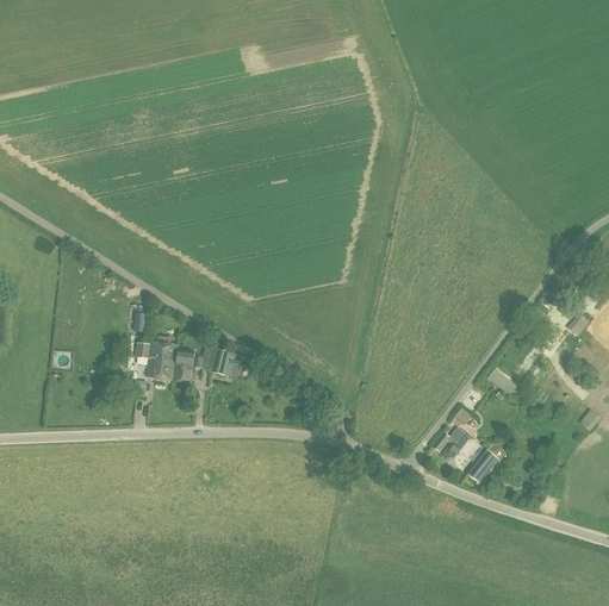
[(558,283),(542,300),(561,316),(576,299),(558,283)]
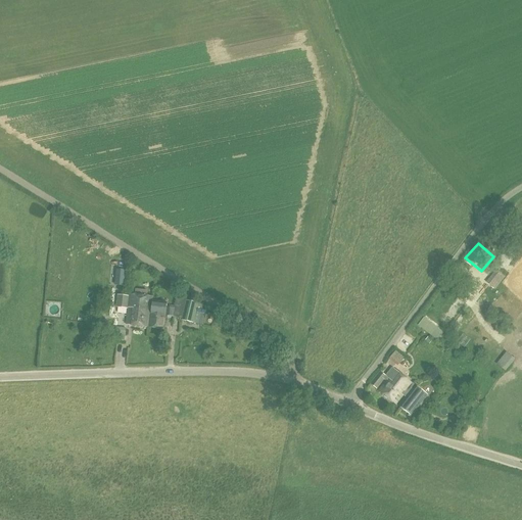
[(486,289),(497,275),(489,269),(478,283),(486,289)]
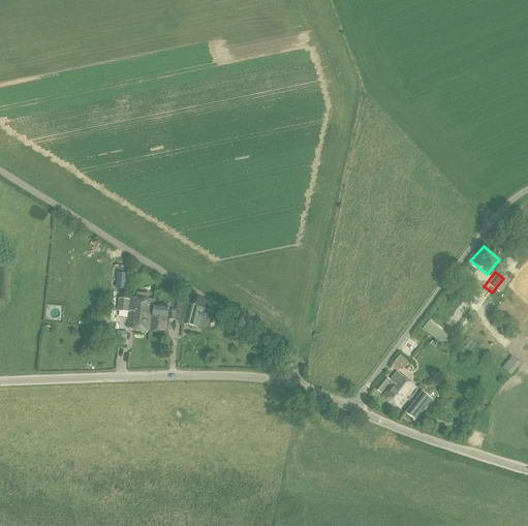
[(151,317),(150,329),(165,331),(167,313),(168,304),(153,302),(154,298),(130,295),(129,305),(137,306),(137,307),(146,308),(145,316),(151,317)]
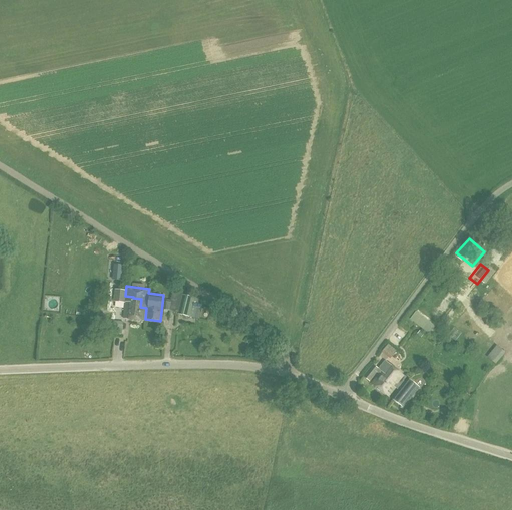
[(167,308),(176,310),(176,311),(193,316),(198,296),(182,292),(182,289),(173,286),(167,308)]
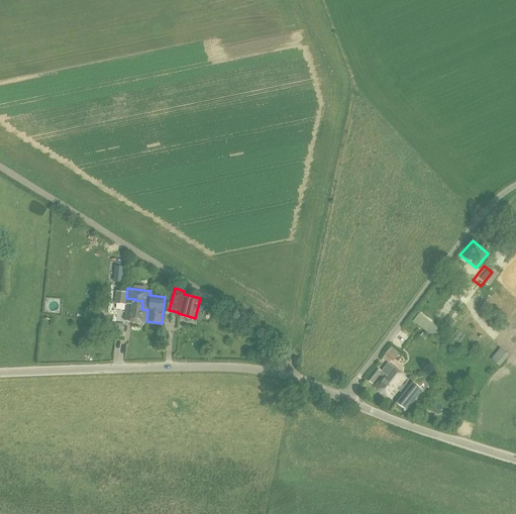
[(124,318),(146,321),(147,310),(141,309),(142,301),(134,300),(134,299),(126,298),(125,298),(126,292),(116,291),(115,302),(126,303),(124,318)]
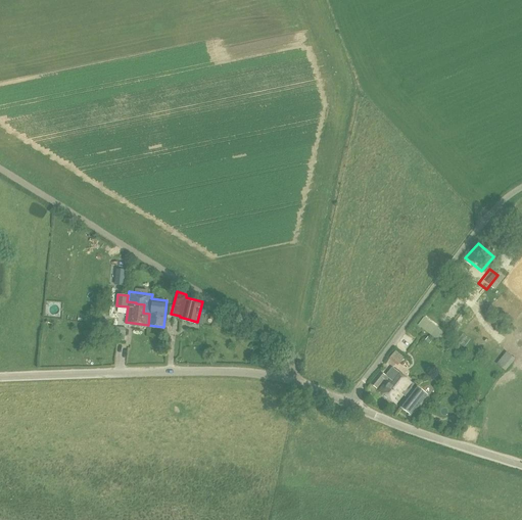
[(112,337),(124,338),(125,325),(120,324),(119,331),(113,330),(112,337)]
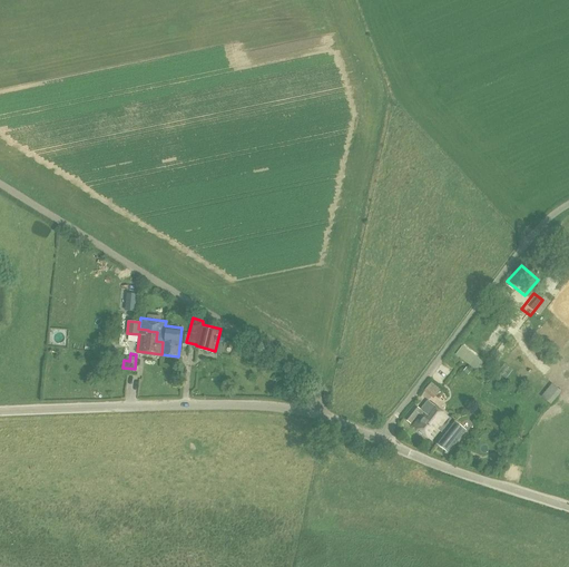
[(447,365),(435,374),(442,381),(452,372),(447,365)]
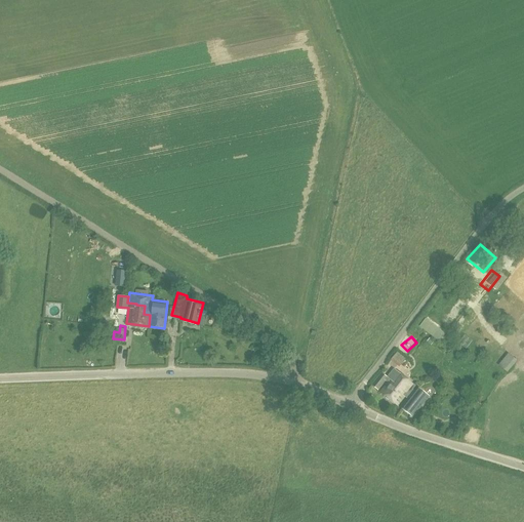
[(509,352),(495,365),(505,373),(518,359),(509,352)]
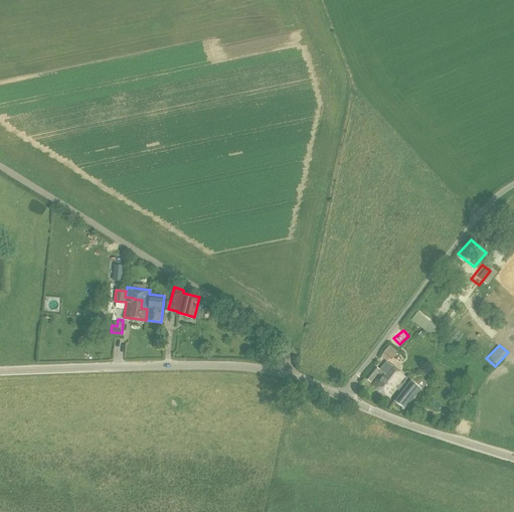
[(364,375),(370,380),(377,371),(379,373),(372,382),(389,395),(398,384),(401,386),(392,398),(403,406),(419,386),(408,377),(405,380),(404,379),(406,376),(385,360),(379,368),(373,363),(364,375)]
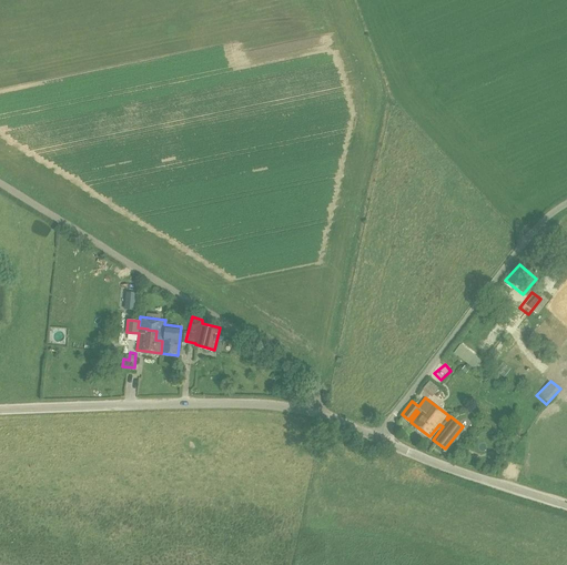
[(481,439),(487,427),(478,423),(473,435),(481,439)]
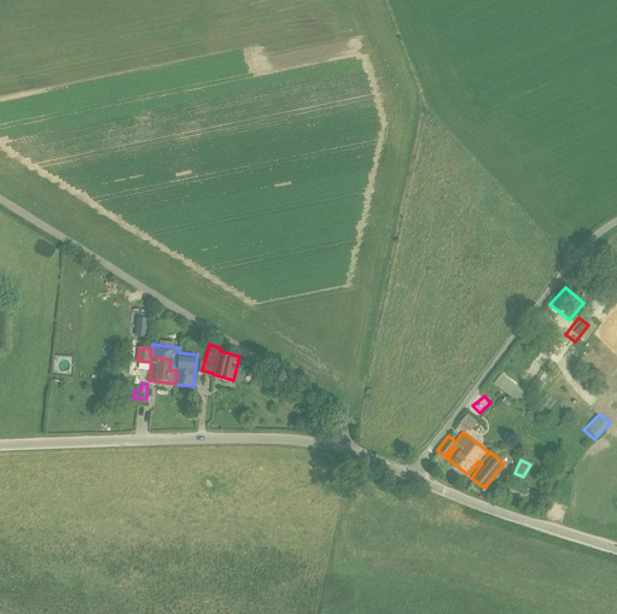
[(442,503),(421,498),(419,510),(440,514),(442,503)]
